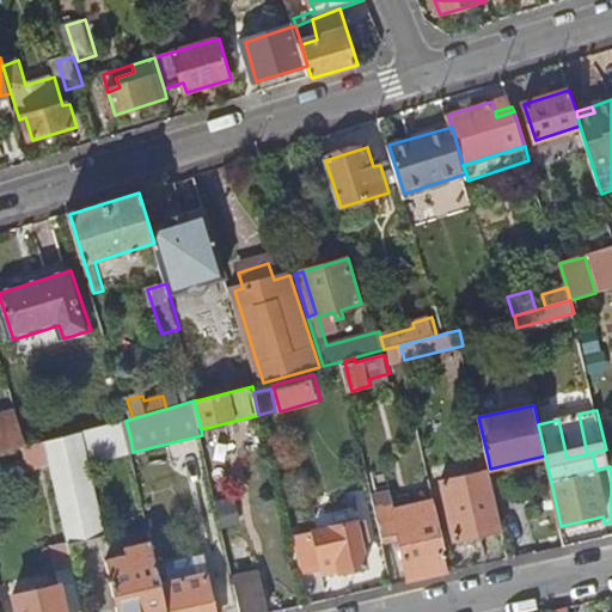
[(0,454),(24,448),(29,447),(18,412),(0,417),(0,454)]
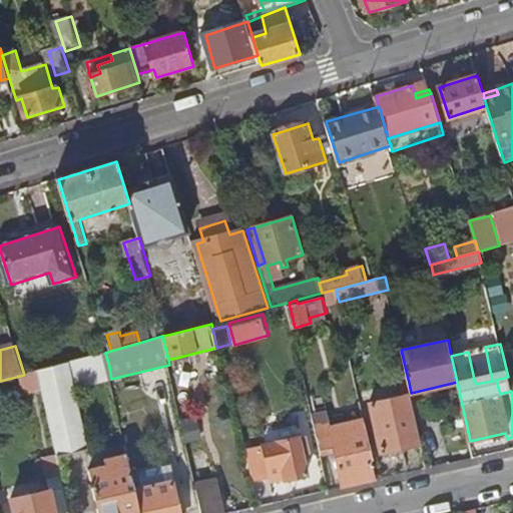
[(468,352),(475,384),(492,381),(485,347),(468,352)]
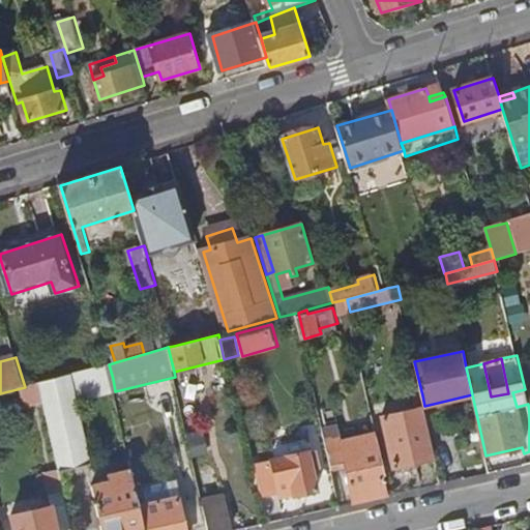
[(45,403),(61,472),(92,464),(78,401),(76,389),(113,379),(109,364),(39,383),(45,403)]
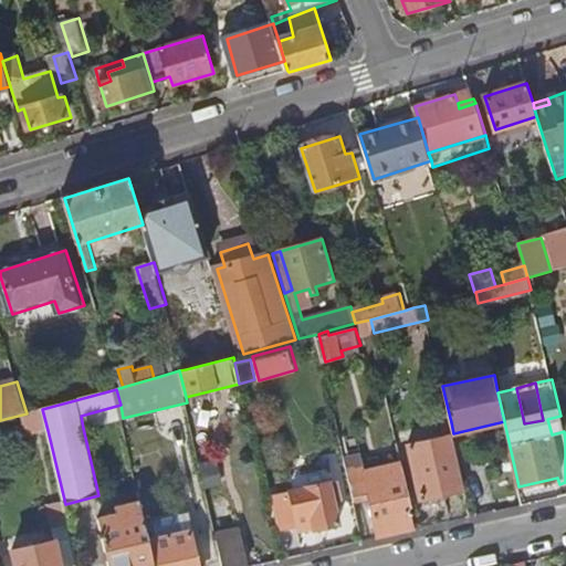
[(81,416),(83,428),(123,418),(121,405),(81,416)]
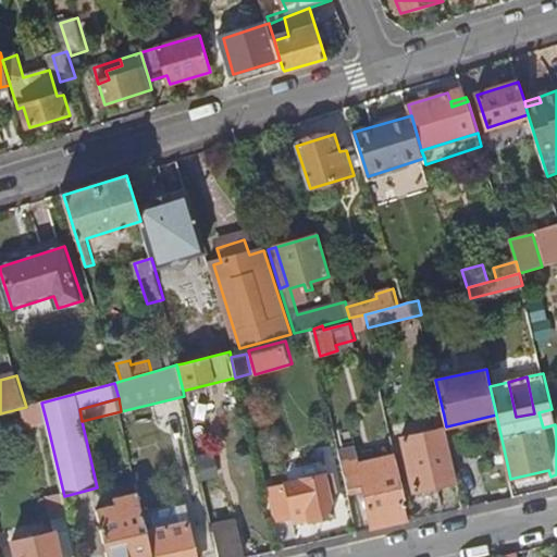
[(22,408),(28,429),(47,423),(41,403),(26,407),(22,408)]
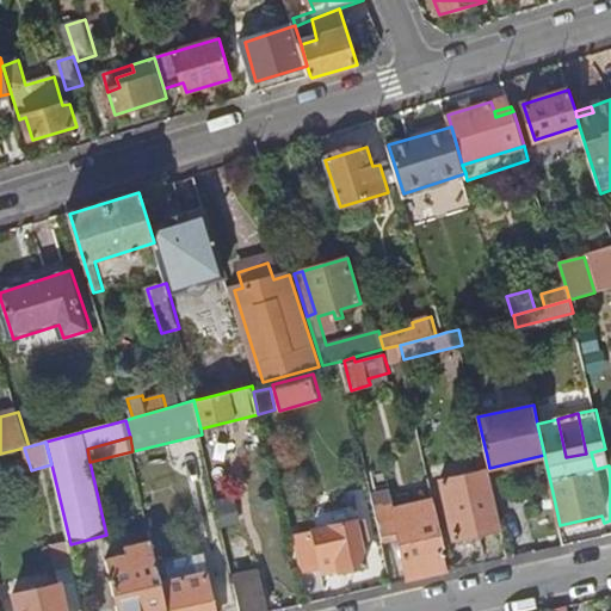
[(591,452),(596,469),(609,466),(605,452),(605,449),(591,452)]
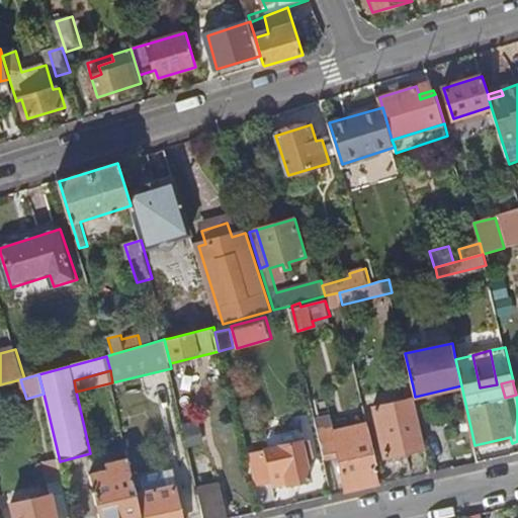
[(375,408),(386,457),(427,448),(415,397),(413,386),(407,387),(410,400),(375,408)]
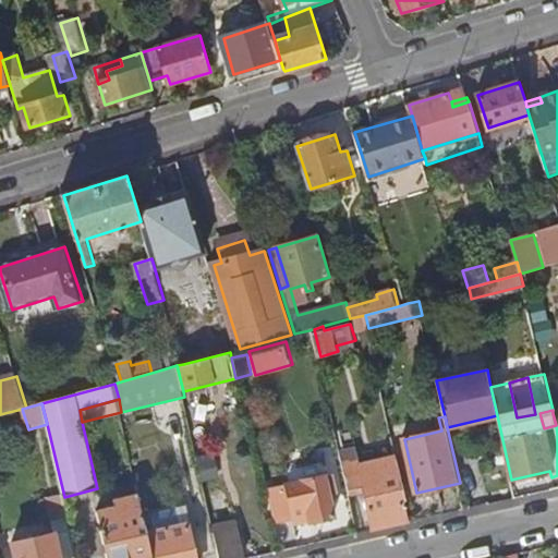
[(366,492),(375,531),(410,523),(404,502),(409,501),(398,456),(360,464),(359,460),(343,463),(351,495),(366,492)]
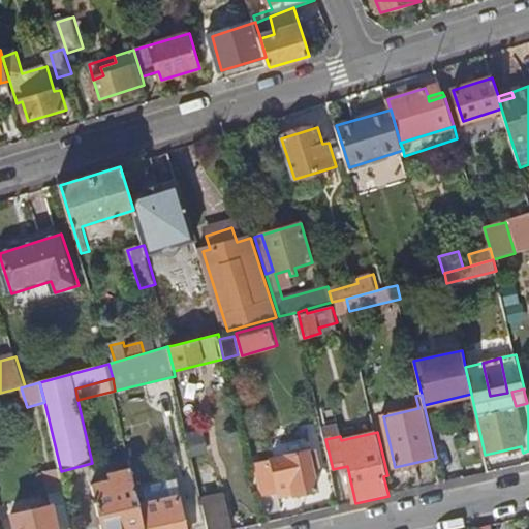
[(257,462),(263,491),(280,488),(282,495),(296,493),(296,494),(317,490),(308,450),(257,462)]
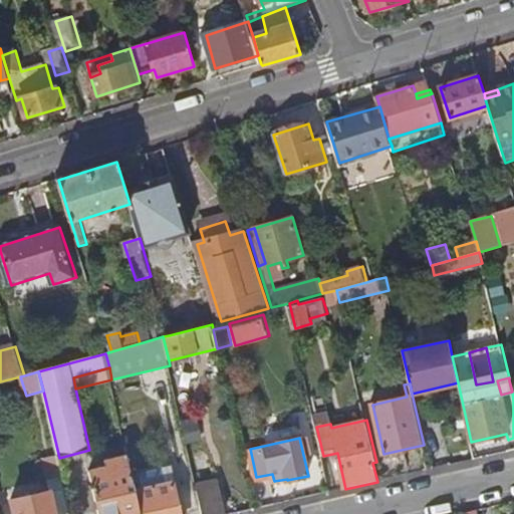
[(90,470),(100,513),(142,513),(138,492),(129,456),(106,462),(107,466),(90,470)]
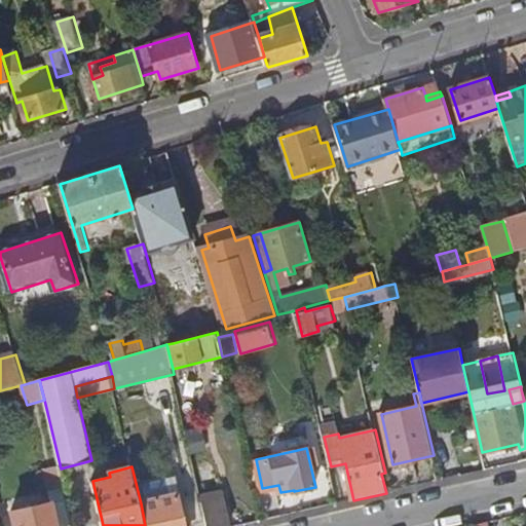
[(158,492),(179,488),(176,476),(155,480),(158,492)]
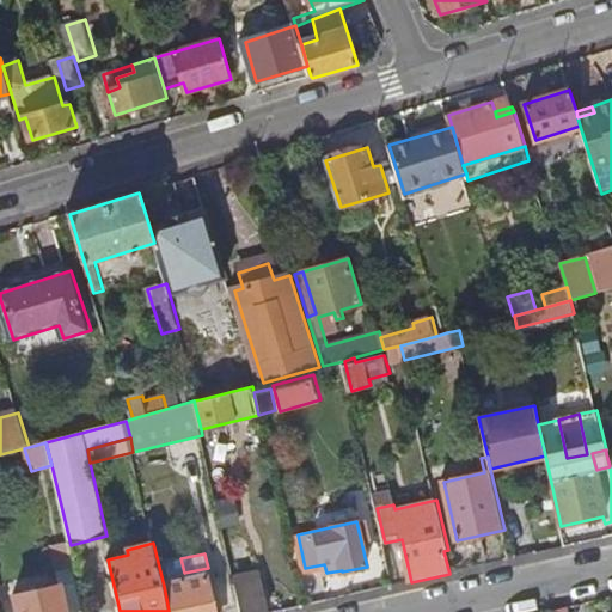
[(14,597),(18,611),(86,611),(73,555),(54,558),(61,586),(14,597)]
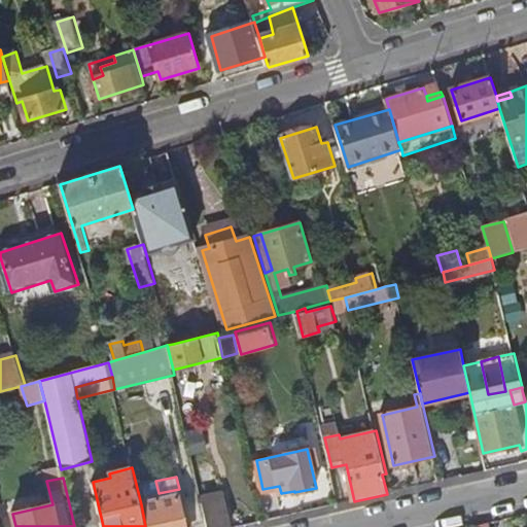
[(141,504),(145,526),(185,526),(179,496),(141,504)]
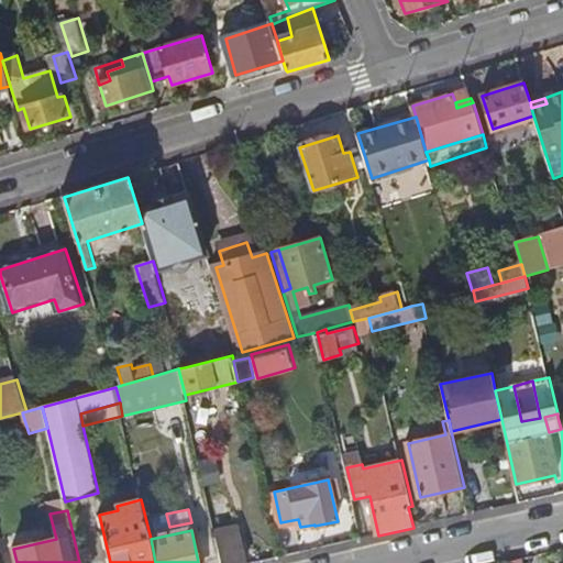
[(246,562),(240,533),(218,539),(223,562),(246,562)]
